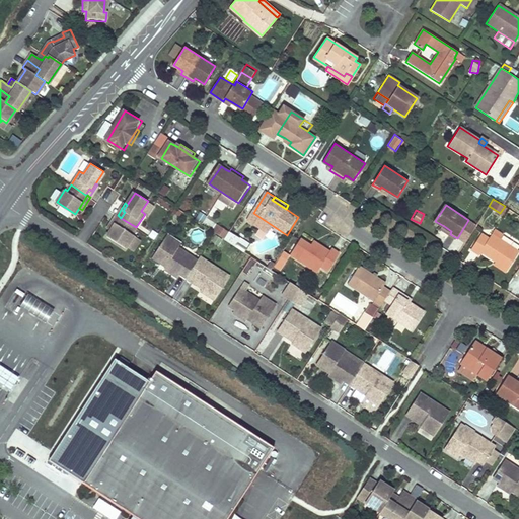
[(118,215),(117,215),(108,227),(112,229),(120,217),(118,215)]
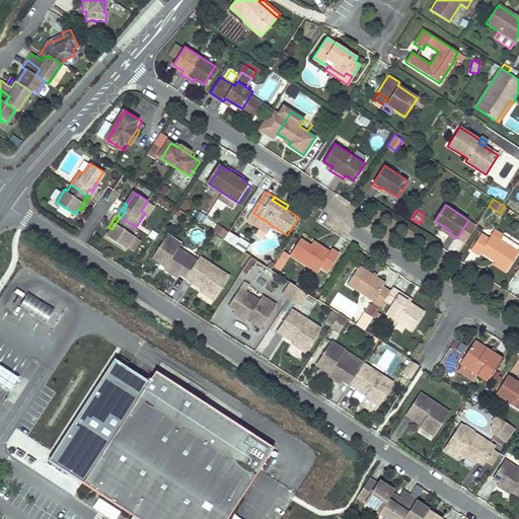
[(121,218),(120,217),(112,229),(107,235),(126,246),(127,244),(134,234),(132,232),(136,227),(121,218)]
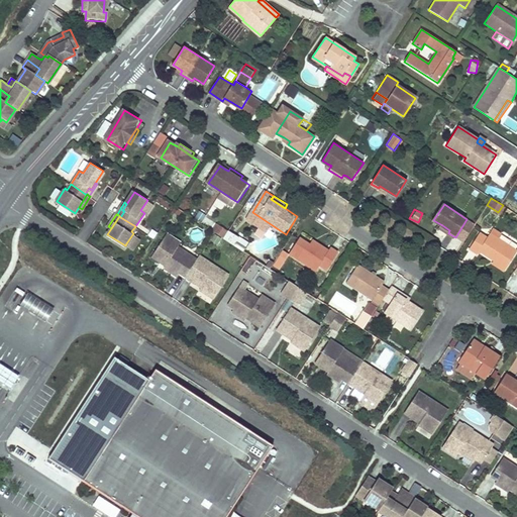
[(240,237),(230,230),(225,237),(235,244),(240,237)]
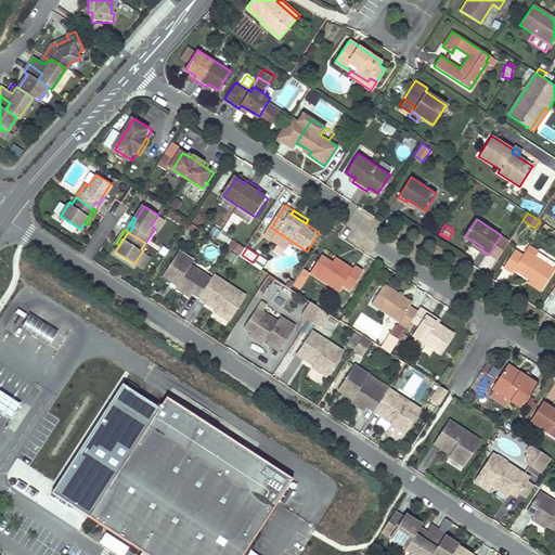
[(515,249),(504,266),(513,271),(515,268),(531,278),(543,286),(554,269),(554,268),(526,249),(521,255),(515,249)]
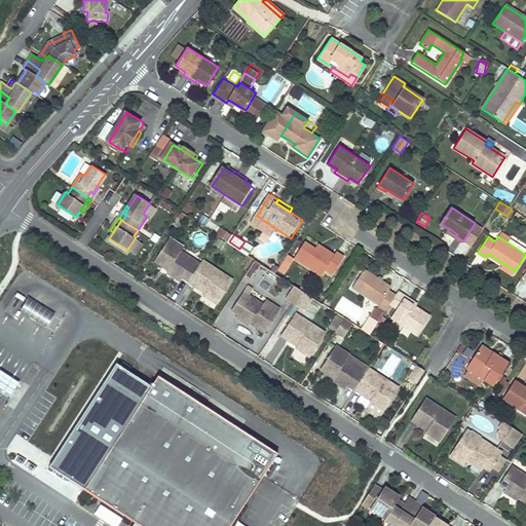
[(143,241),(136,237),(128,248),(136,252),(143,241)]
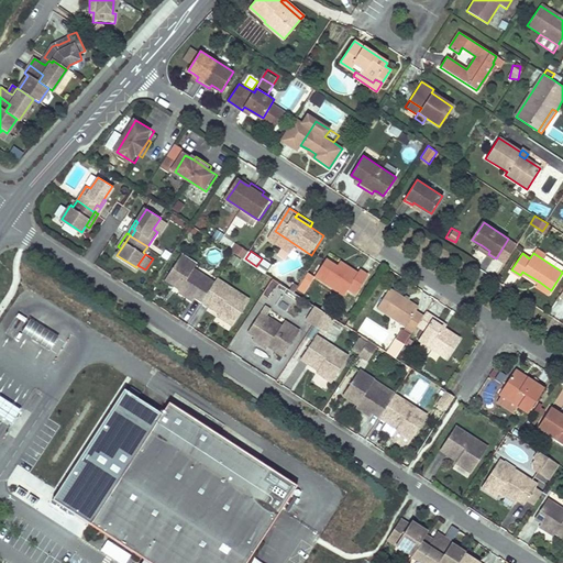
[(196,263),(180,254),(165,278),(174,284),(176,280),(181,285),(179,288),(178,290),(192,299),(195,296),(202,300),(214,282),(208,278),(206,282),(197,276),(200,273),(192,268),(196,263)]
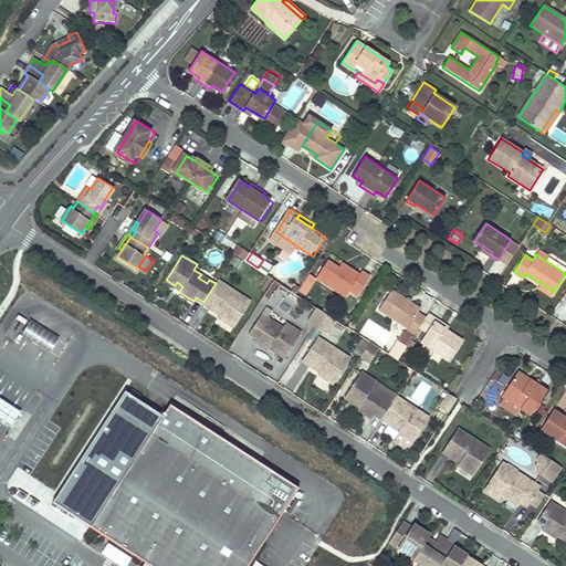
[(258,268),(268,274),(273,265),(263,260),(258,268)]
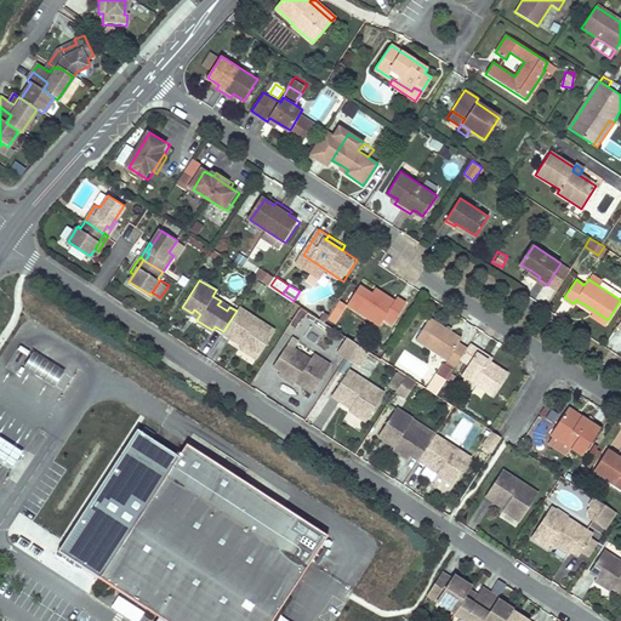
[(379,298),(372,295),(360,288),(348,307),(380,328),(385,320),(393,326),(408,305),(399,298),(396,302),(382,294),(379,298)]
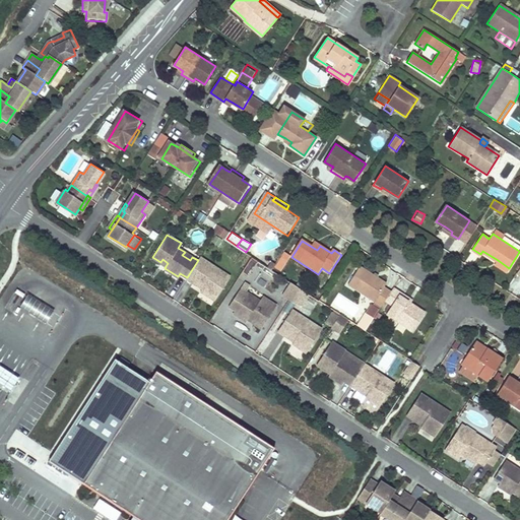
[(231,276),(200,257),(198,260),(187,277),(194,282),(197,278),(206,283),(203,288),(202,290),(215,300),(231,276)]
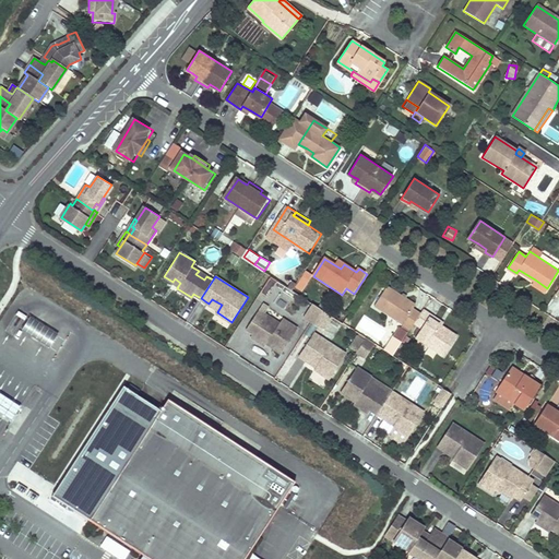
[(547,288),(535,280),(532,284),(545,293),(547,288)]
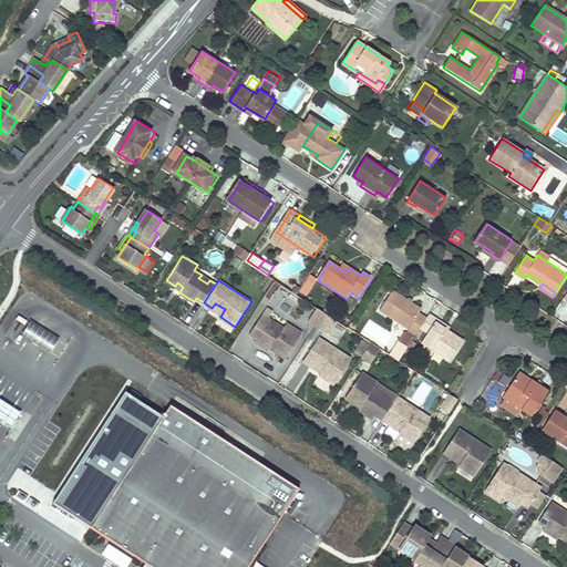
[(381,311),(418,334),(421,328),(426,320),(420,315),(423,310),(394,291),(381,311)]
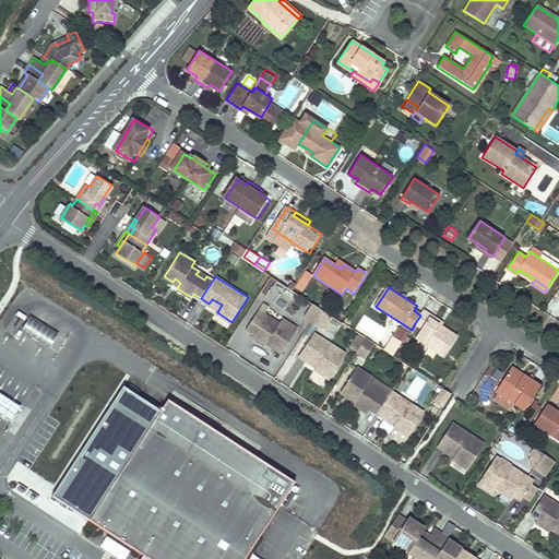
[(558,297),(548,311),(558,318),(558,317),(558,297)]
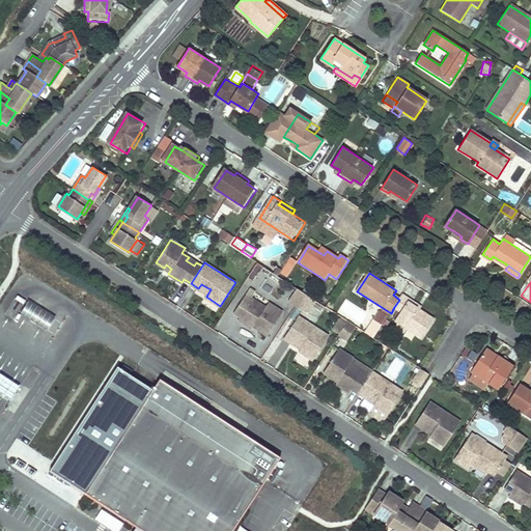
[(201,284),(198,288),(207,295),(211,289),(201,284)]
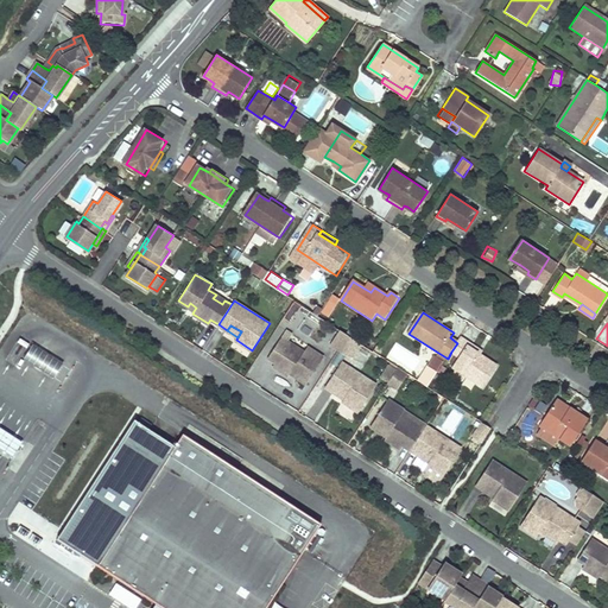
[(362,342),(349,334),(340,349),(347,354),(350,349),(355,353),(362,342)]
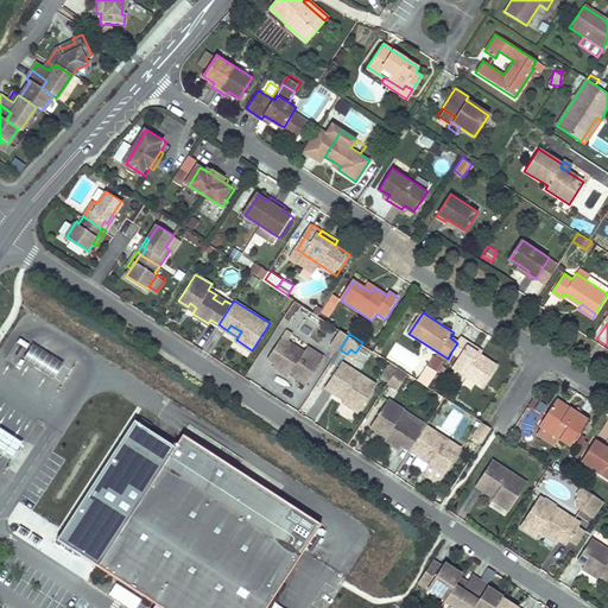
[(457,343),(451,352),(460,358),(453,368),(485,388),(498,366),(481,355),(468,347),(470,343),(461,336),(457,343)]
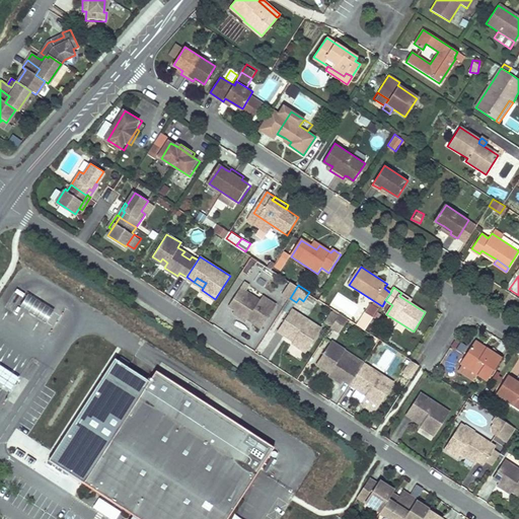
[(245,292),(239,288),(228,305),(235,309),(233,312),(246,321),(247,318),(249,316),(254,319),(252,322),(262,327),(276,305),(263,296),(260,301),(252,296),(250,300),(243,295),(245,292)]
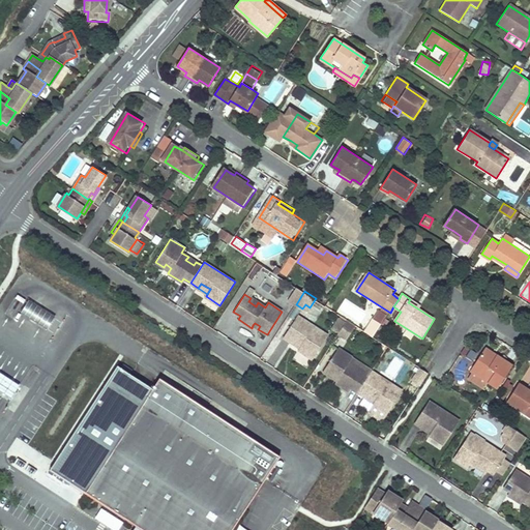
[(258,302),(251,298),(248,301),(256,306),(258,302)]
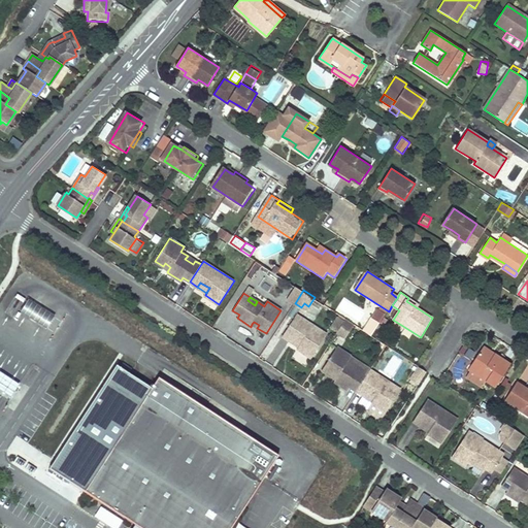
[(373,310),(377,304),(366,298),(362,303),(373,310)]
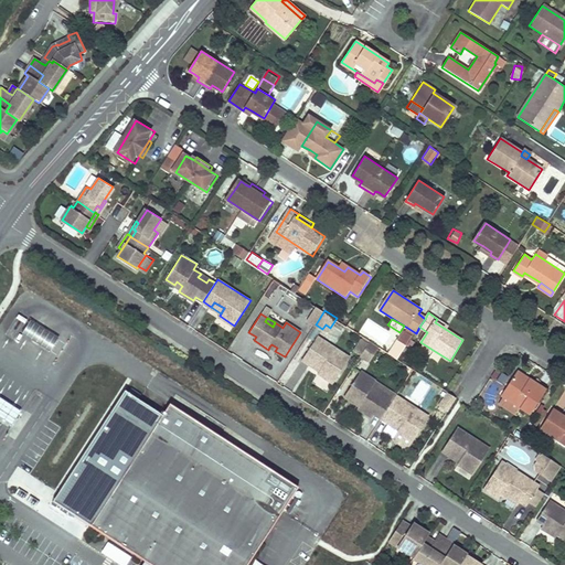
[(437,319),(435,322),(447,330),(449,327),(437,319)]
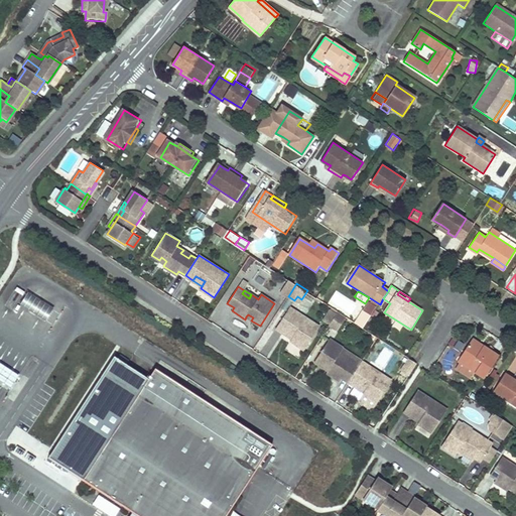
[(53,308),(28,292),(20,304),(45,320),(53,308)]
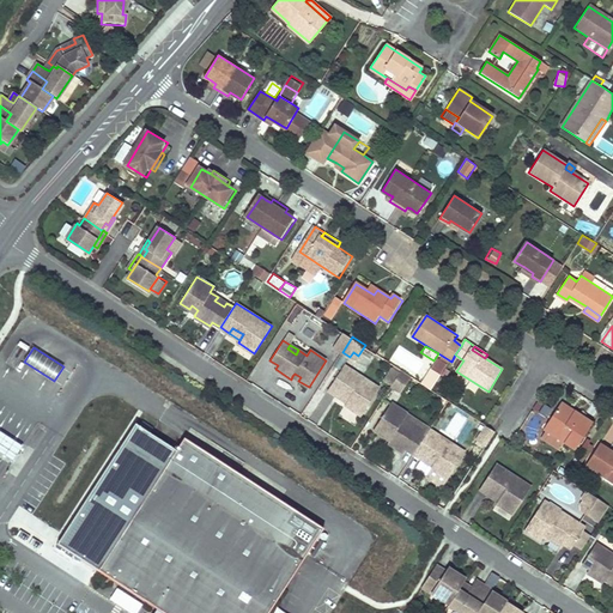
[(406,369),(414,362),(404,347),(395,353),(406,369)]
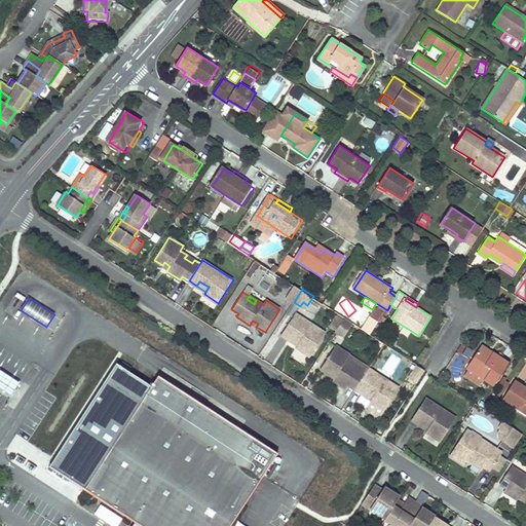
[(326,333),(296,313),(282,334),(289,339),(292,335),(301,340),(298,345),(297,347),(310,357),(326,333)]
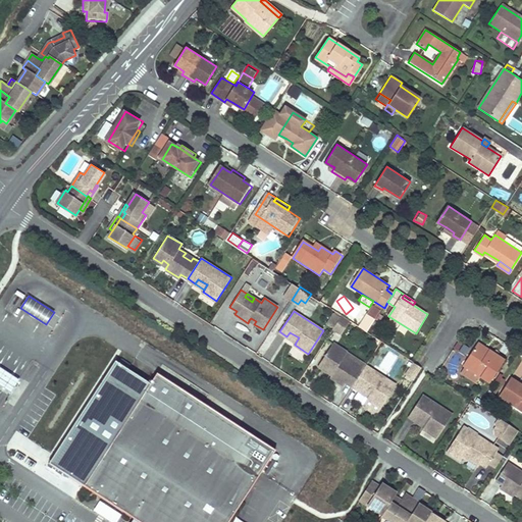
[(367,331),(374,318),(366,313),(358,326),(367,331)]
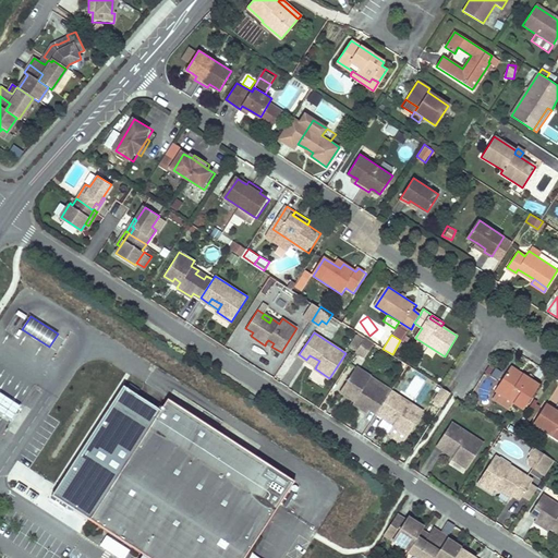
[(374,343),(365,338),(356,351),(365,356),(374,343)]
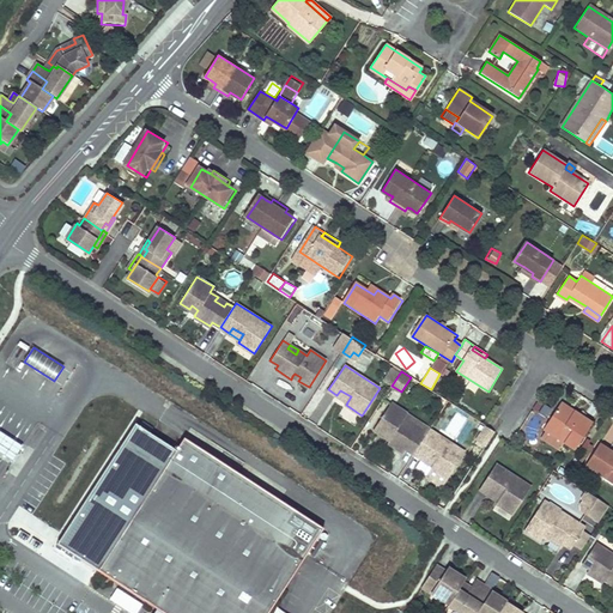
[(351,396),(340,390),(337,395),(347,402),(351,396)]
